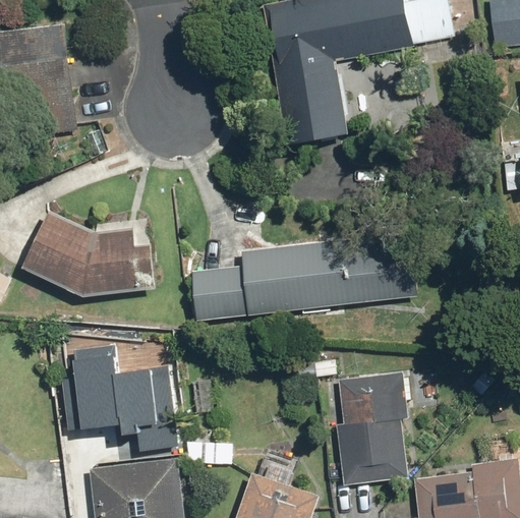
[(298,0),(265,5),(284,147),(347,135),(336,58),(414,47),(413,40),(453,35),(448,0),(298,0)]
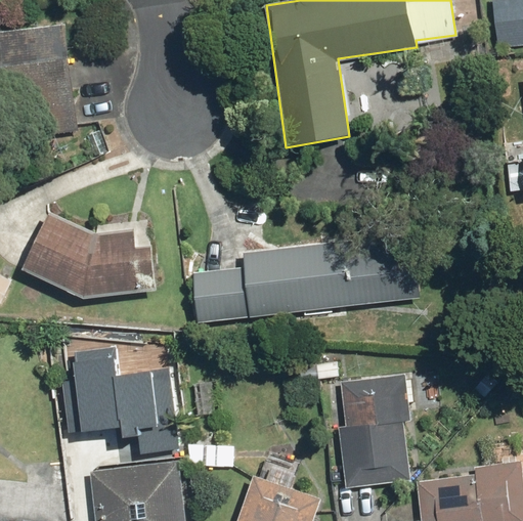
[(490,0),(496,45),(522,41),(522,0),(490,0)]
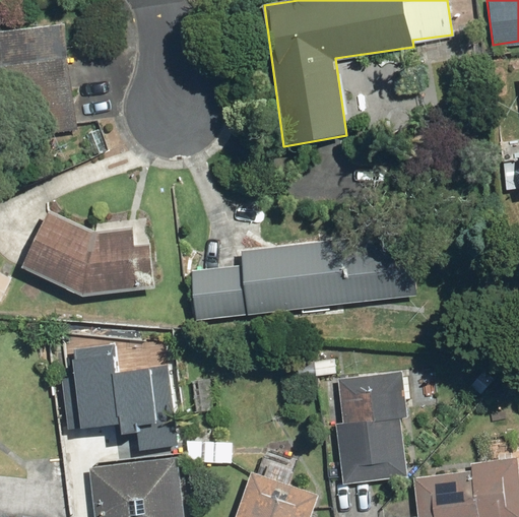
[(75,111),(69,51),(67,24),(0,30),(0,140),(76,133),(75,111)]
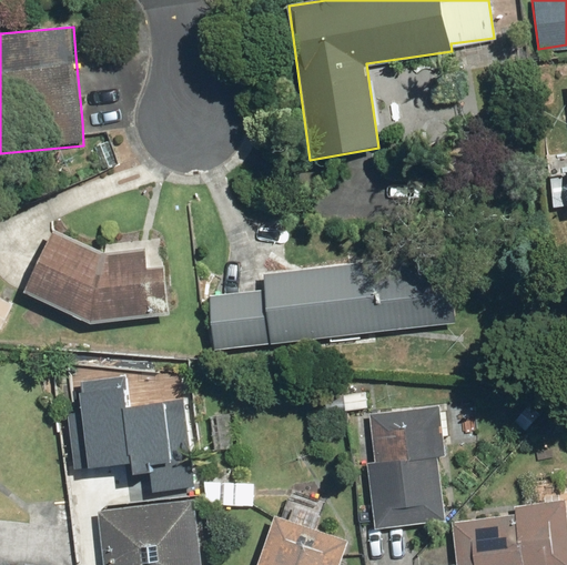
[(149,326),(142,256),(109,260),(61,233),(24,298),(85,331),(149,326)]
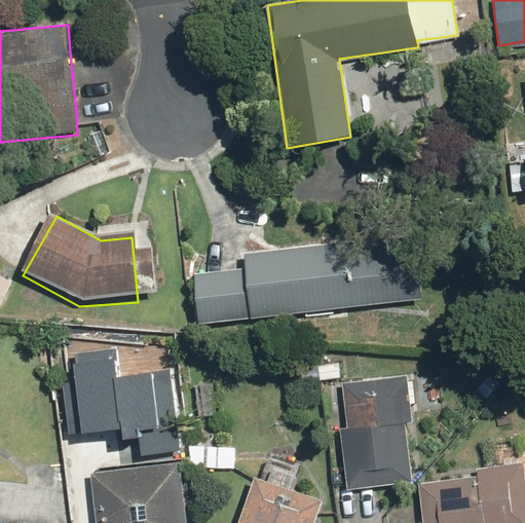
[(241,248),(244,262),(192,267),(197,322),(424,300),(419,247),(418,231),(241,248)]
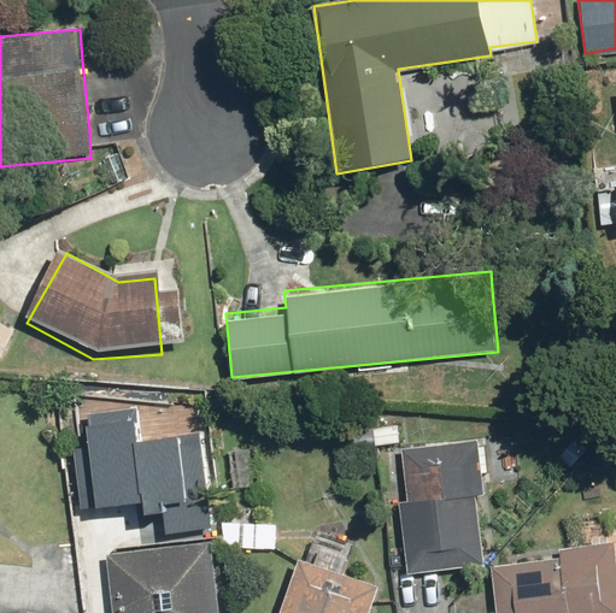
[(0,352),(11,324),(0,319),(0,352)]
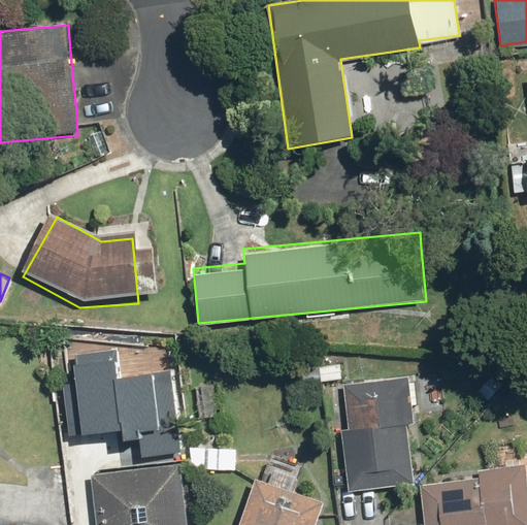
[(75,347),(86,423),(127,417),(129,430),(140,429),(142,446),(185,439),(173,361),(127,367),(123,340),(75,347)]
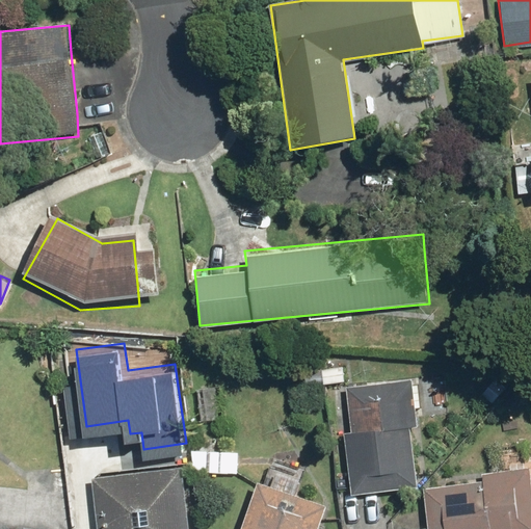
[(346,360),(316,361),(317,382),(347,381),(346,360)]
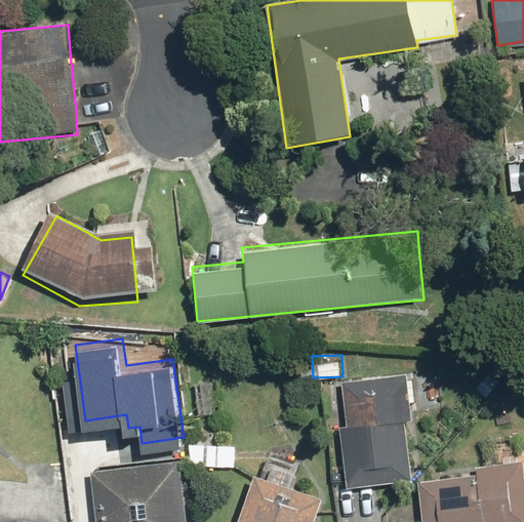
[(194,371),(196,414),(213,414),(211,370),(194,371)]
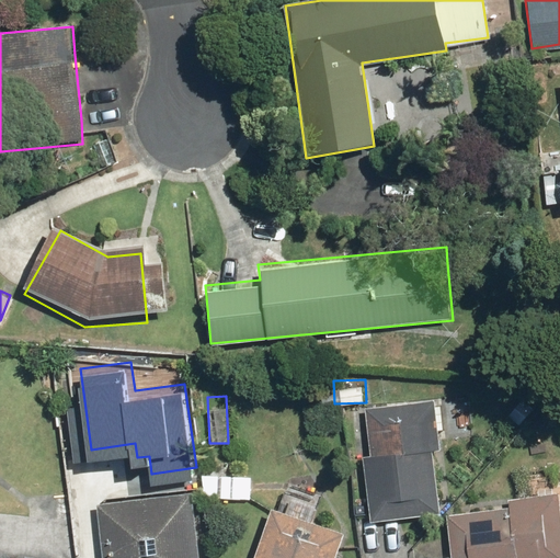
[(366,519),(372,517),(437,512),(429,399),(364,405),(367,454),(361,455),(366,519)]
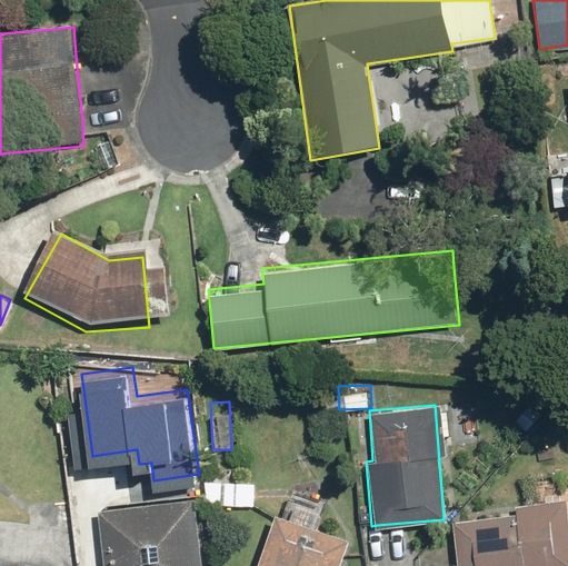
[(529,483),(531,500),(505,503),(506,513),(452,518),(457,564),(420,565),(567,565),(567,496),(560,497),(558,479),(529,483)]
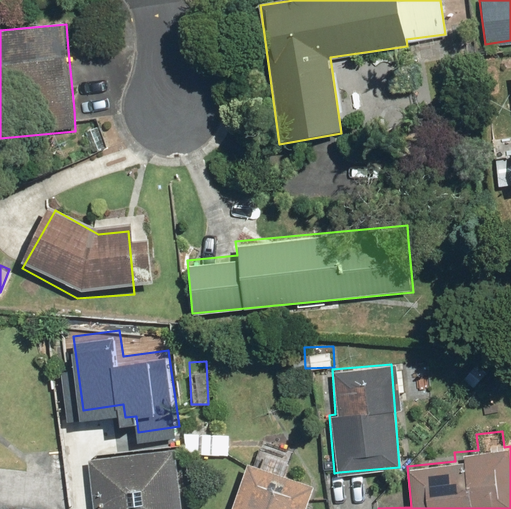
[(228,455),(227,433),(176,434),(176,456),(228,455)]
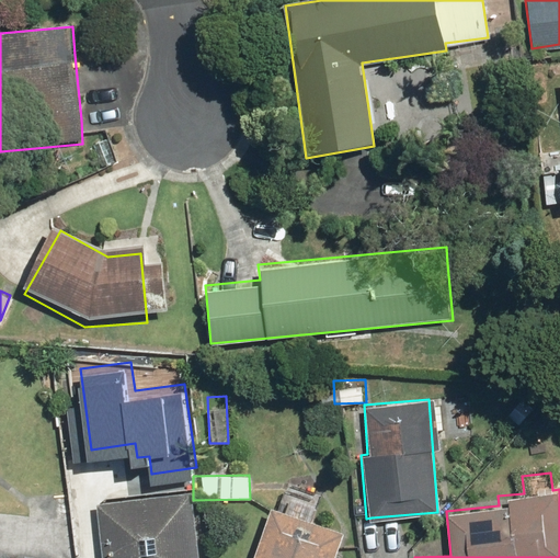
[(200,557),(190,492),(94,508),(102,557),(200,557)]
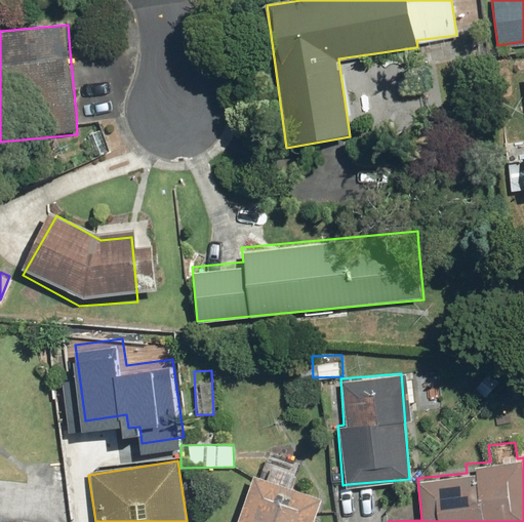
[(251,474),(234,521),(313,521),(322,500),(251,474)]
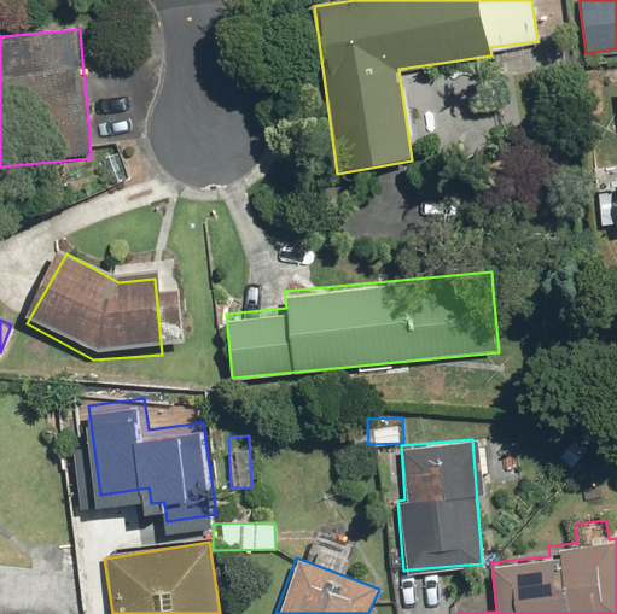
All buildings are outlined.
